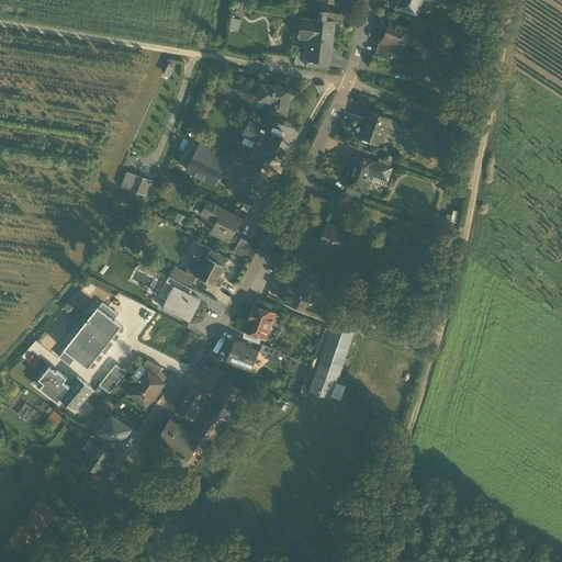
[(400,0),(397,8),(416,14),(422,0),(427,0),(436,3),(437,0),(400,0)]
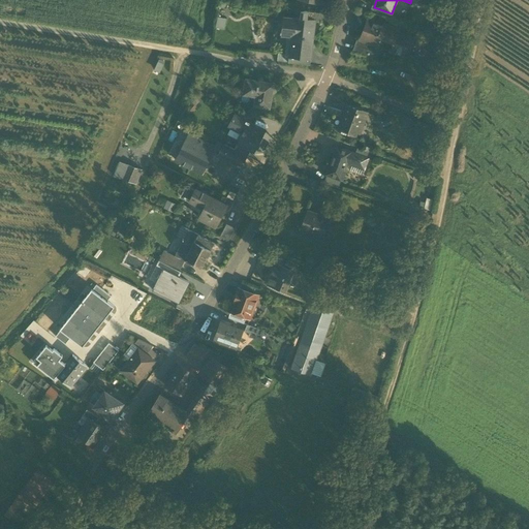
[(289,56),(309,58),(311,37),(312,30),(314,30),(315,21),(315,20),(307,19),(308,11),(301,10),(300,19),(293,18),(293,19),(284,18),(282,30),(287,31),(291,31),(289,55),(289,56)]
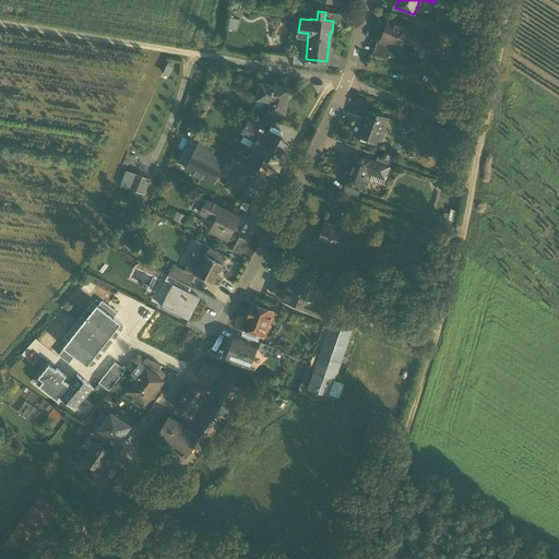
[(333,22),(336,23),(337,13),(325,12),(324,20),(333,21),(333,22)]
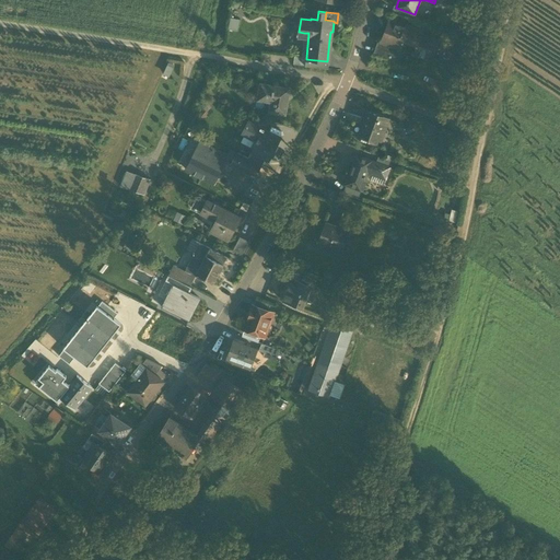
[(231,18),(230,26),(240,27),(240,19),(231,18)]
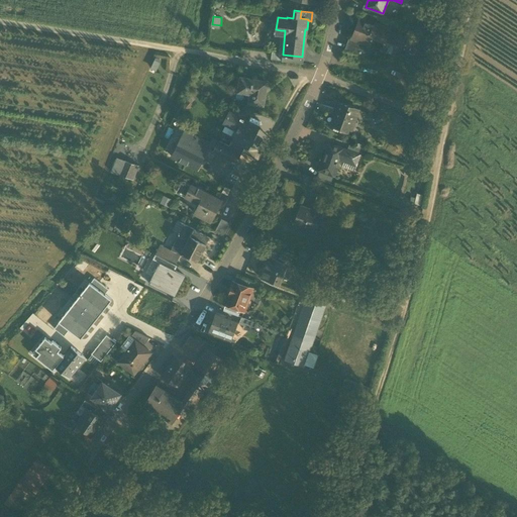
[(381,50),(395,56),(402,37),(389,32),(390,29),(374,23),(374,25),(358,19),(351,38),(351,39),(359,42),(367,44),(370,36),(384,42),(381,50)]
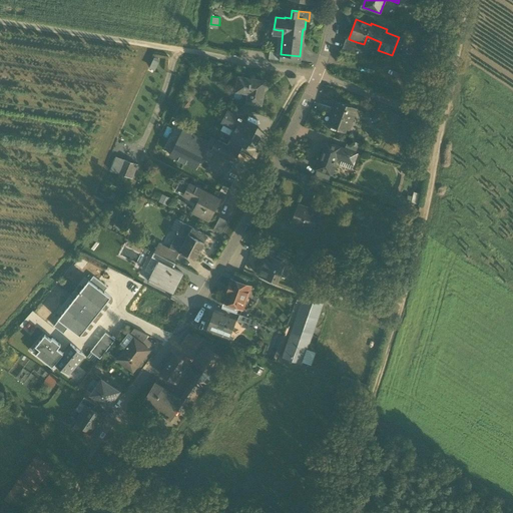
[(279,35),(277,53),(281,53),(283,30),(279,30),(274,29),(273,29),(272,34),(279,35)]
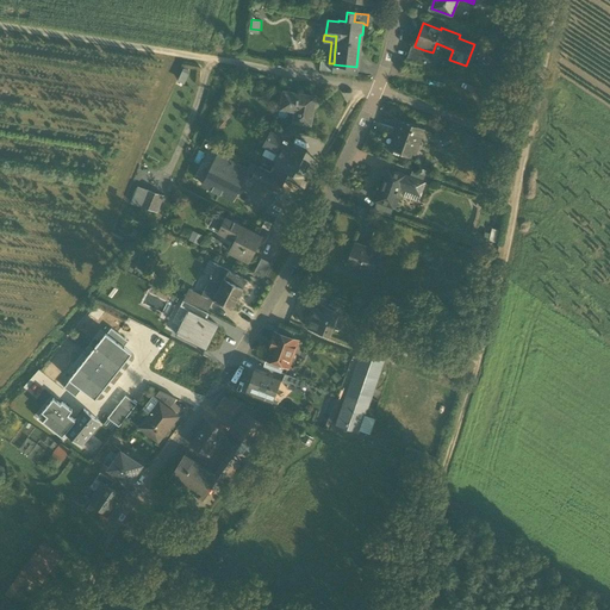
[(405,61),(428,69),(429,67),(431,60),(422,56),(424,50),(415,47),(415,45),(412,44),(409,51),(405,61)]
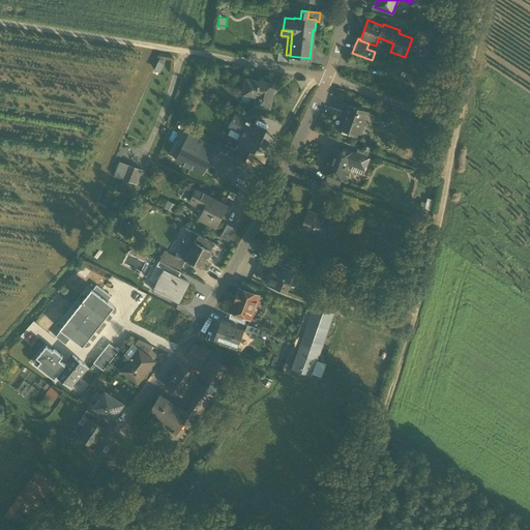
[(277,61),(311,65),(312,58),(310,58),(290,56),(290,55),(286,55),(278,54),(277,61)]
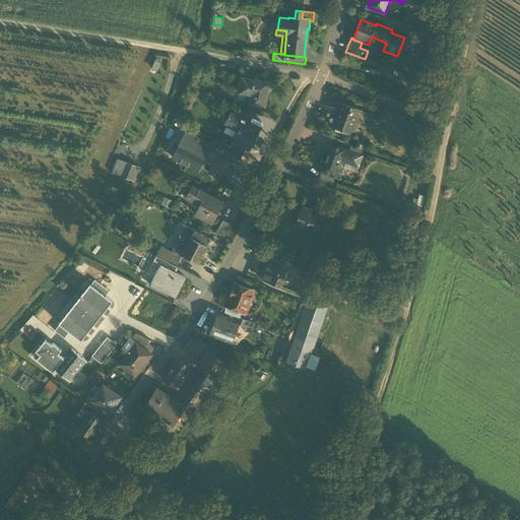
[(360,55),(358,60),(353,72),(378,81),(384,64),(366,57),(360,55)]
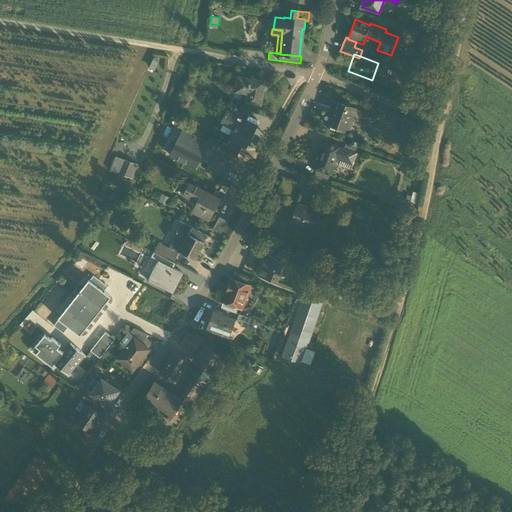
[(247,102),(261,104),(262,93),(260,93),(262,81),(238,76),(236,89),(249,91),(247,102)]
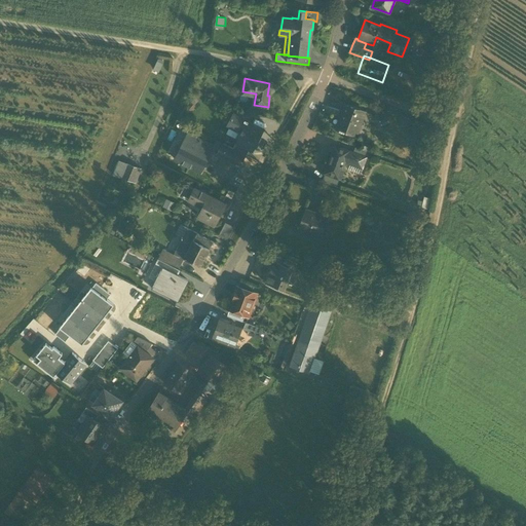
[(344,132),(352,135),(357,123),(360,124),(364,112),(342,104),(338,116),(340,117),(336,128),(338,129),(338,130),(344,132)]
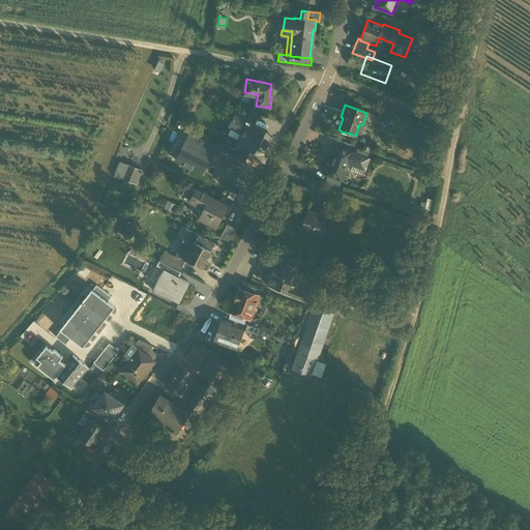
[(238,144),(255,152),(259,144),(256,142),(263,129),(238,117),(233,127),(244,133),(238,144)]
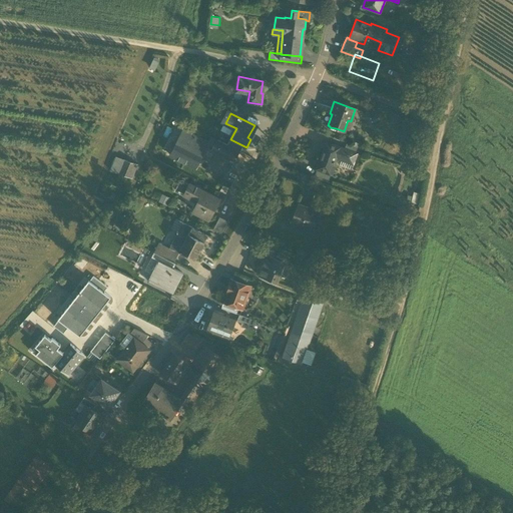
[(247,137),(250,139),(257,126),(254,125),(247,137)]
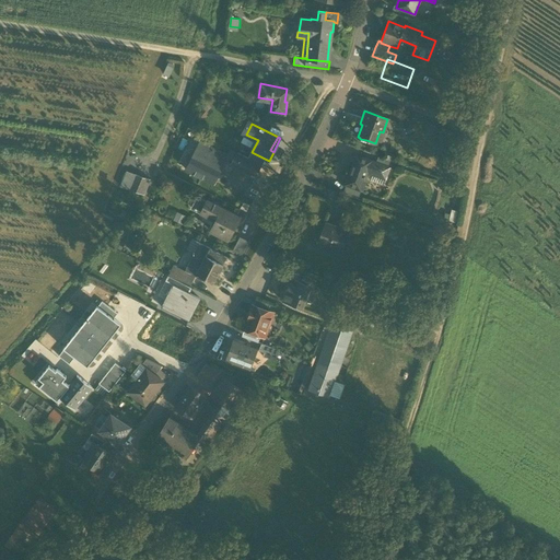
[(186,170),(210,183),(219,166),(222,167),(228,156),(198,141),(196,144),(198,146),(186,170)]
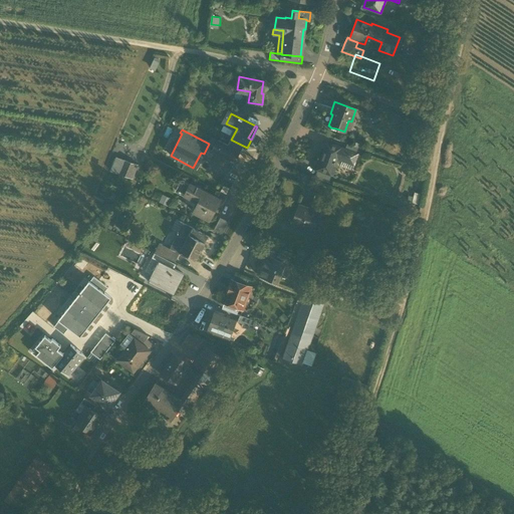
[(234,164),(240,153),(227,147),(217,142),(212,152),(234,164)]
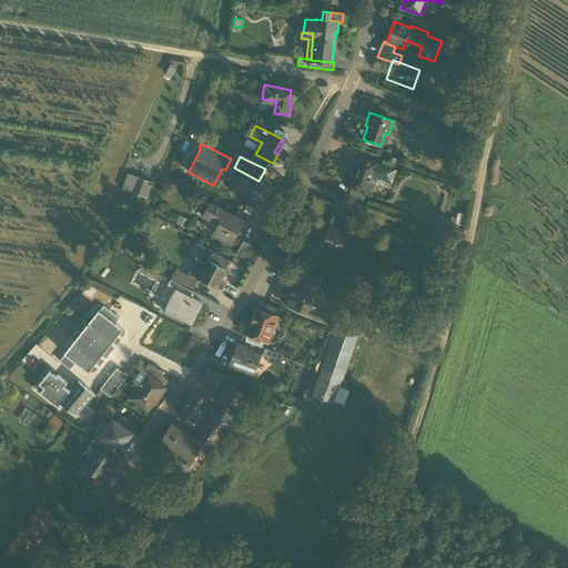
[(254,156),(251,162),(265,169),(269,163),(254,156)]
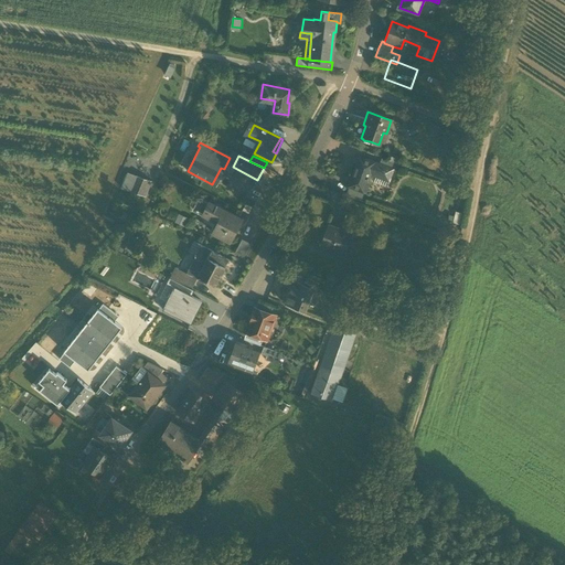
[(393,170),(397,171),(400,164),(383,158),(381,164),(393,169),(393,170)]
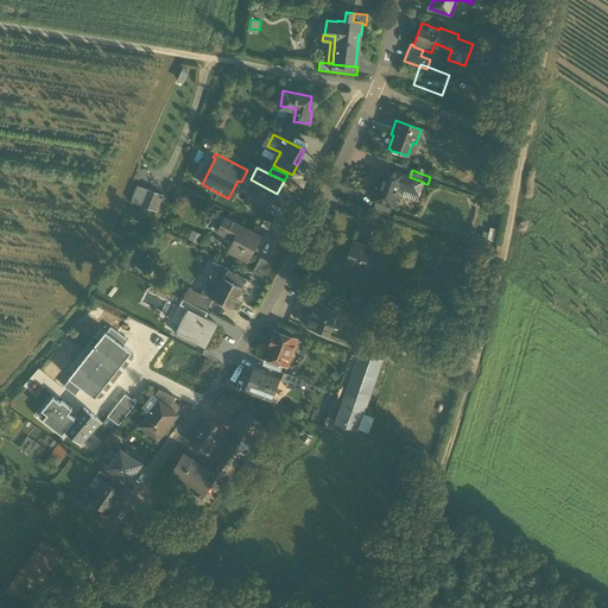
[(377,200),(391,206),(398,187),(405,189),(417,194),(418,194),(423,183),(423,182),(410,177),(394,171),(393,177),(386,173),(375,200),(377,200)]
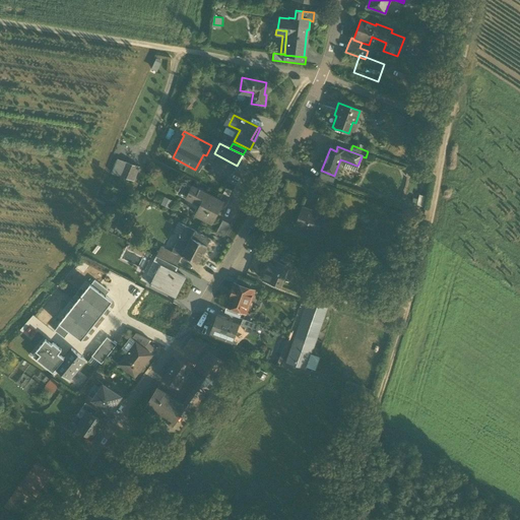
[(112,174),(134,181),(139,168),(118,159),(112,174)]
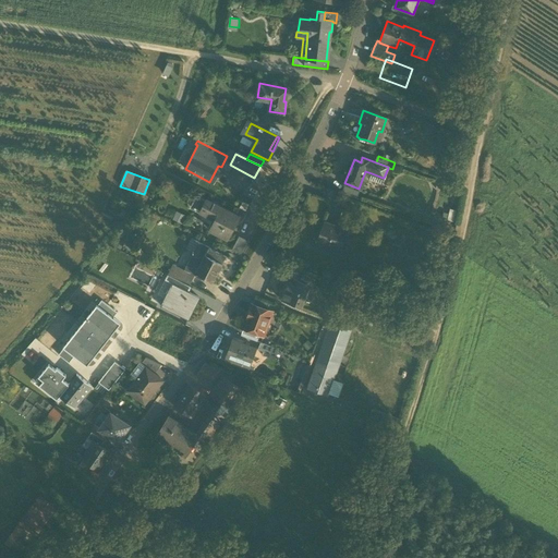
[(380,184),(383,178),(372,173),(368,180),(380,184)]
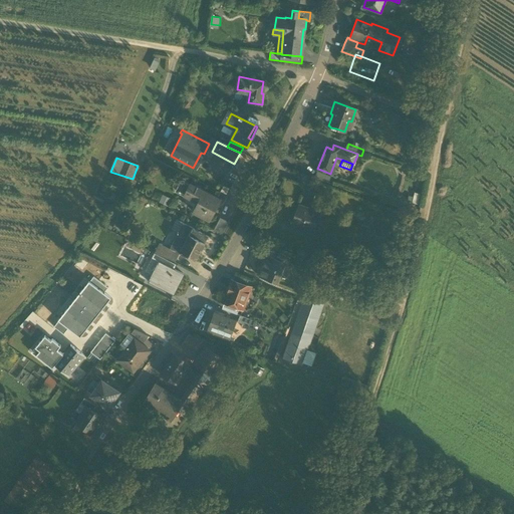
[(314,177),(328,183),(331,175),(330,174),(318,169),(314,177)]
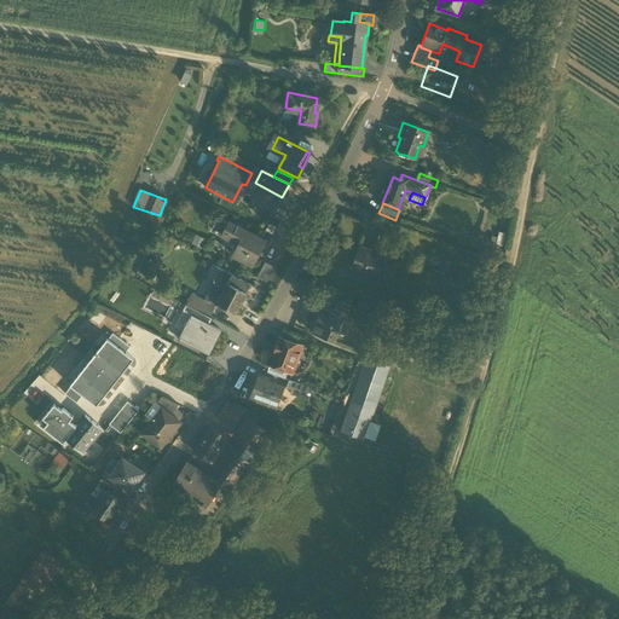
[(233,224),(232,225),(221,219),(214,233),(226,239),(227,236),(239,243),(238,246),(232,255),(252,265),(256,255),(253,254),(261,238),(233,224)]
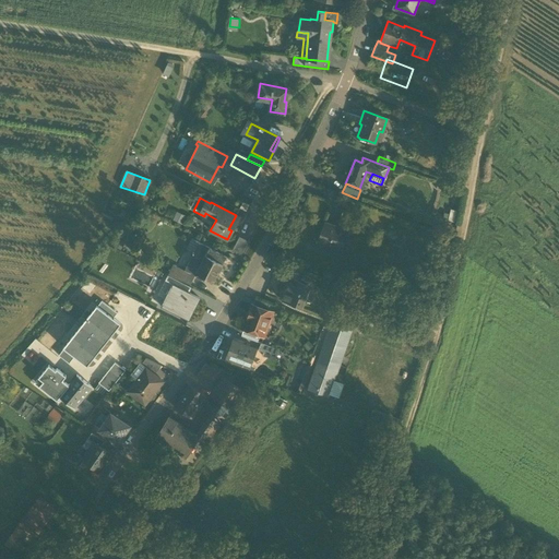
[(177,212),(173,221),(182,225),(187,216),(177,212)]
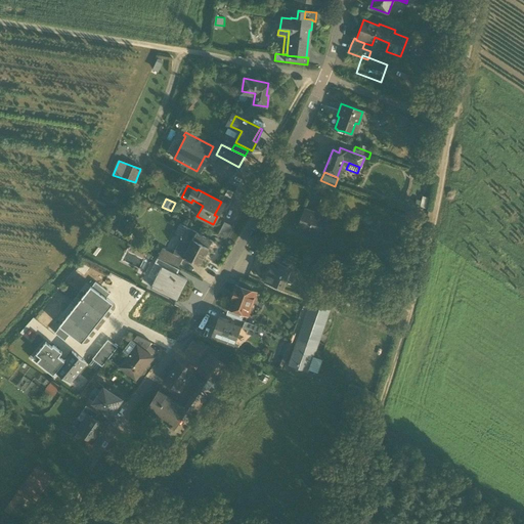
[(214,215),(217,216),(224,204),(221,202),(214,215)]
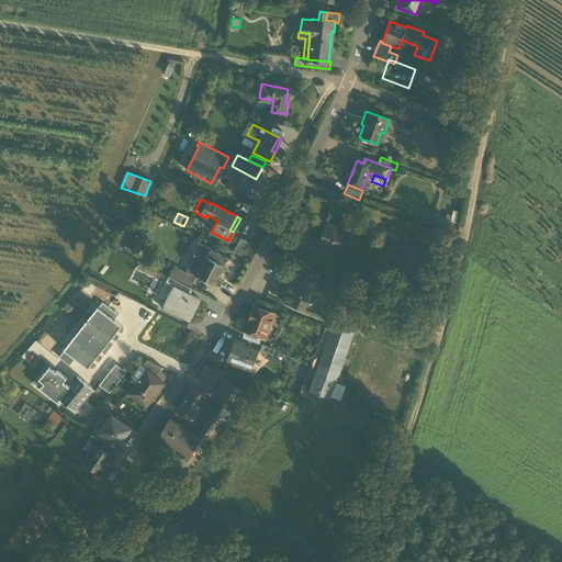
[(255,235),(261,222),(250,216),(243,229),(255,235)]
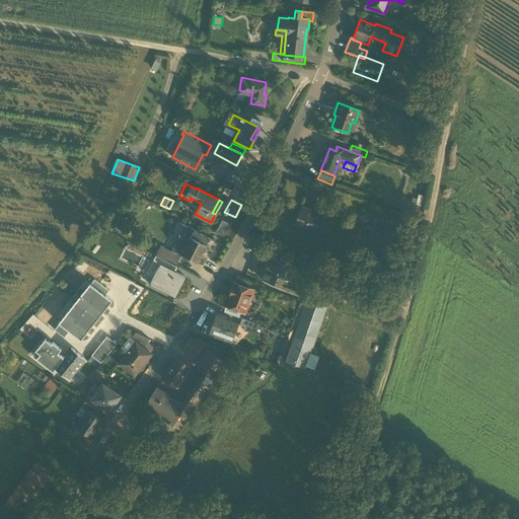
[(294,226),(316,234),(319,224),(323,214),(301,206),(294,226)]
